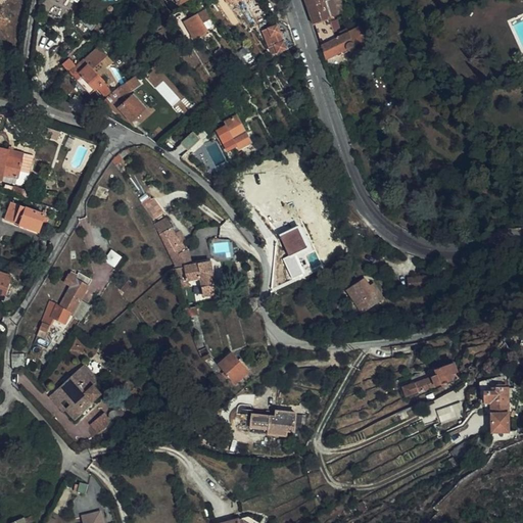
[(306,0),(321,45),(335,38),(322,0),(306,0)]
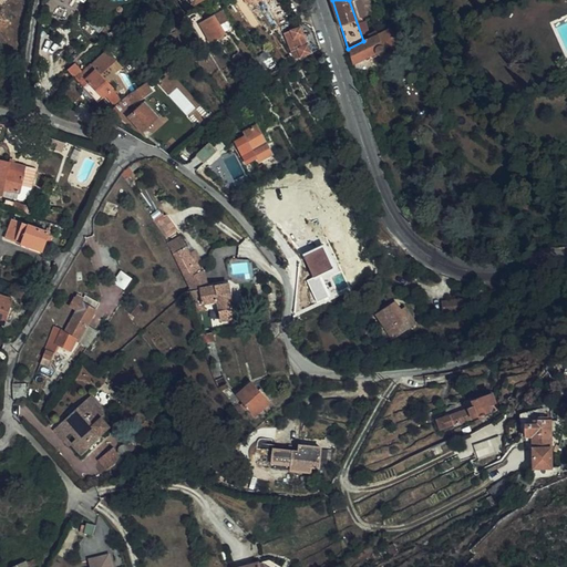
[(222,24),(229,20),(224,8),(216,12),(222,24)]
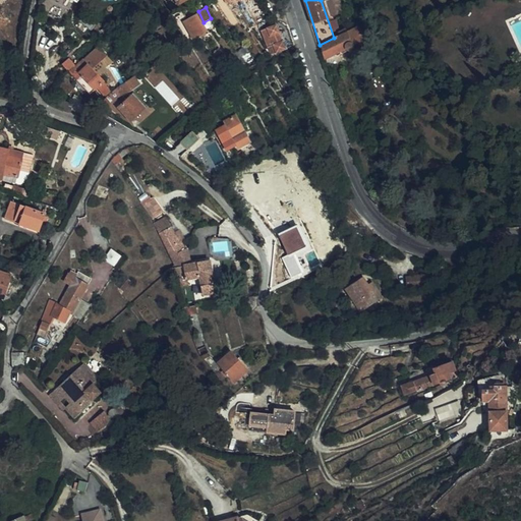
[(208,33),(195,16),(183,24),(195,42),(208,33)]
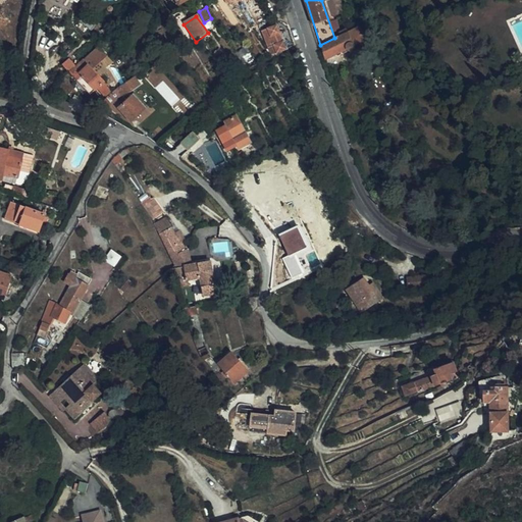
[(289,28),(288,25),(283,22),(278,21),(275,22),(276,23),(279,32),(289,28)]
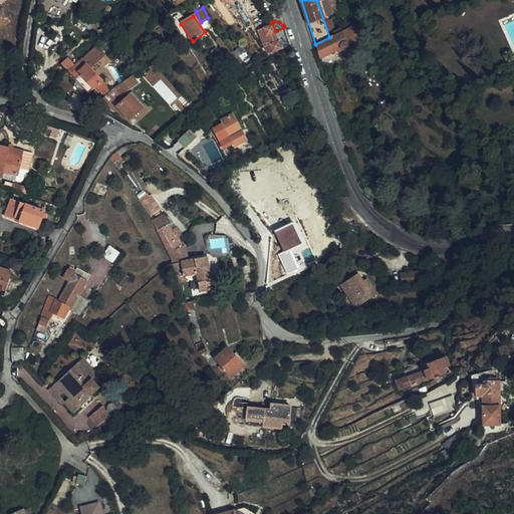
[(269,54),(289,43),(284,27),(275,31),(272,23),(258,28),(269,54)]
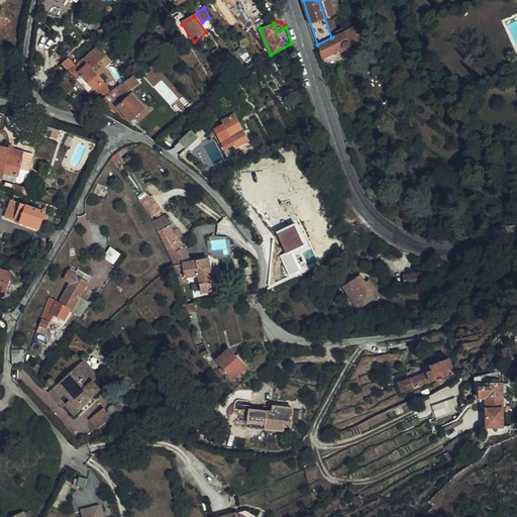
[(331,37),(317,44),(322,58),(360,38),(354,25),(343,31),(342,27),(335,30),(336,33),(331,37)]
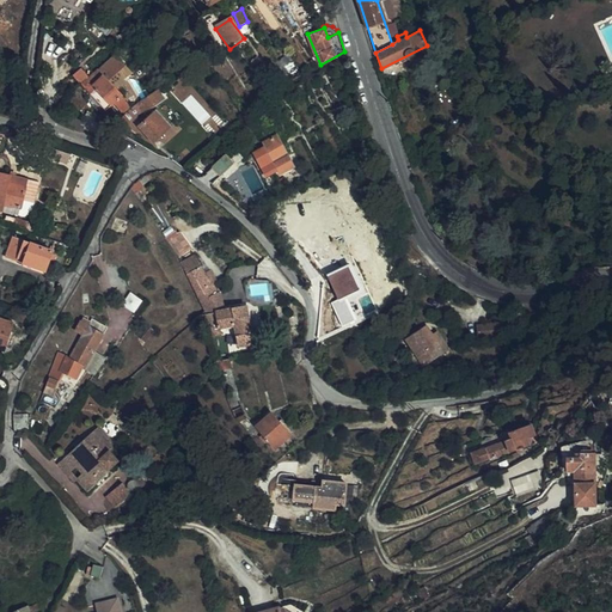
[(116,53),(80,84),(101,108),(106,103),(109,106),(111,104),(121,98),(121,97),(110,81),(127,65),(116,53)]
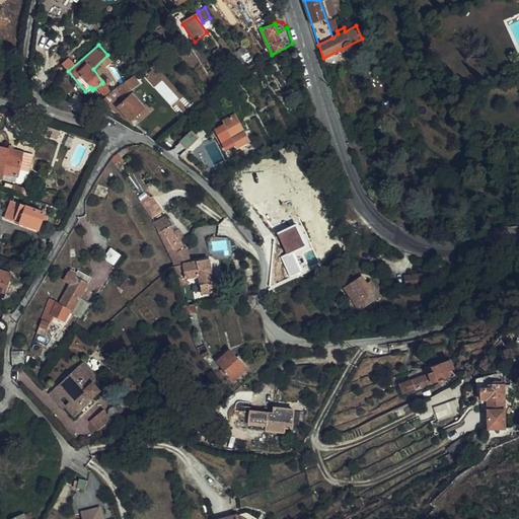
[(253,61),(249,53),(242,58),(247,65),(253,61)]
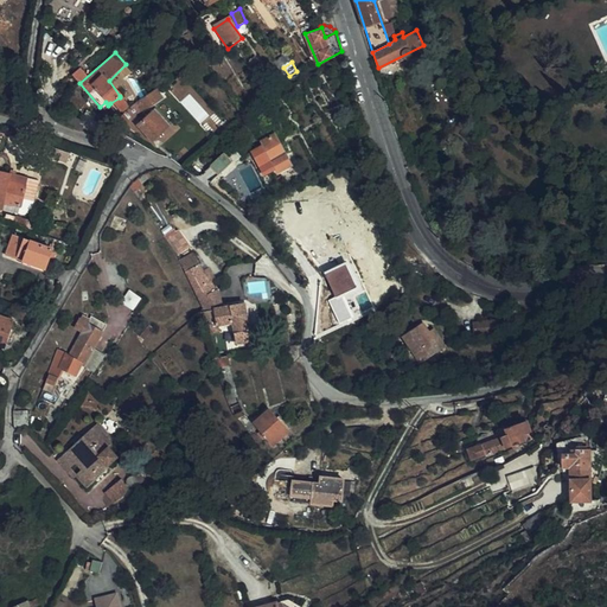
[(157,89),(140,100),(142,106),(136,109),(140,114),(164,98),(157,89)]
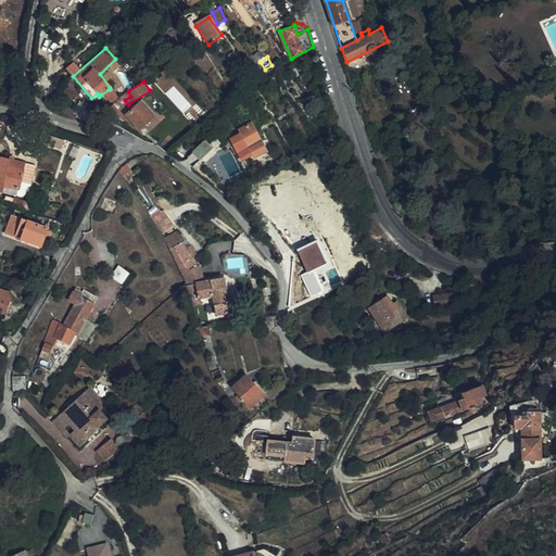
[(110,89),(101,95),(109,104),(117,99),(110,89)]
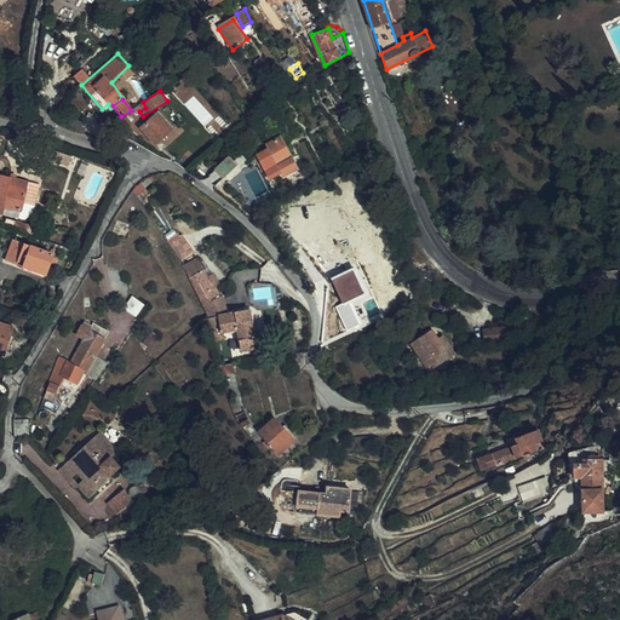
[(155,144),(172,130),(158,113),(144,125),(142,121),(139,125),(155,144)]
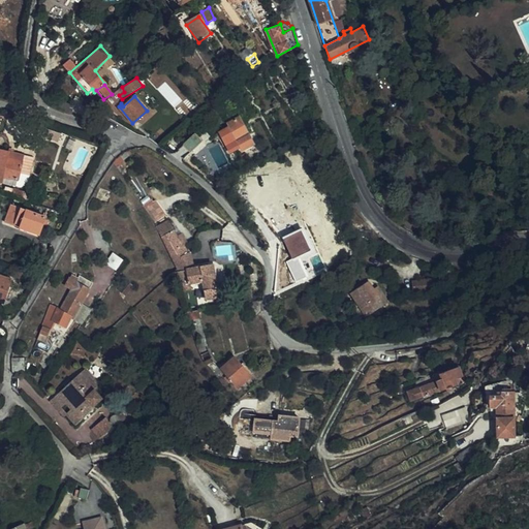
[(257,142),(239,117),(229,123),(232,127),(230,129),(244,147),(246,144),(249,148),(257,142)]
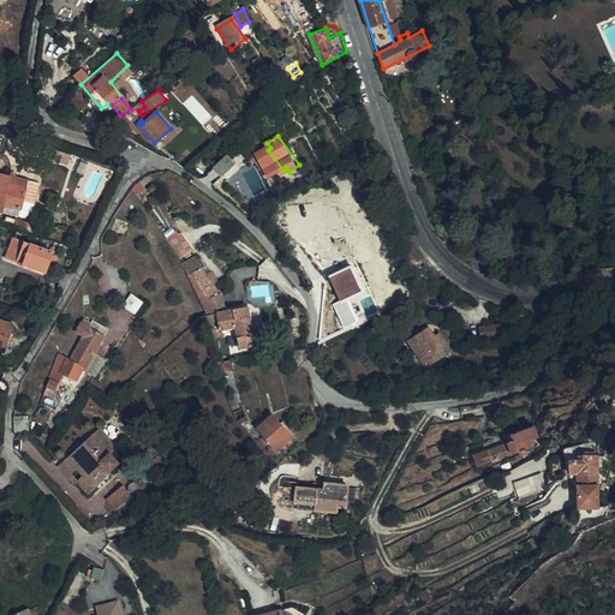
[(230,156),(202,180),(212,187),(237,166),(230,156)]
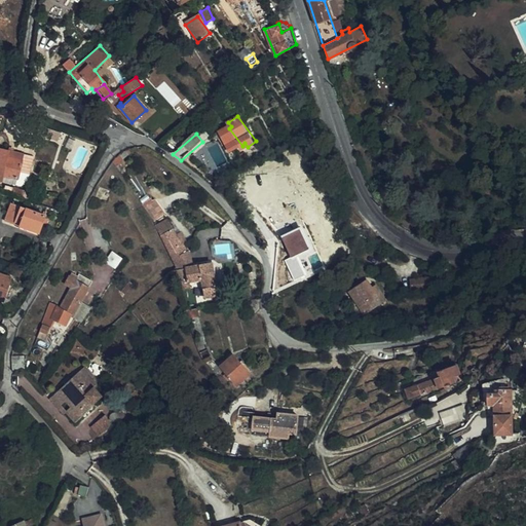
[(0,179),(20,184),(27,156),(1,149),(0,152),(0,179)]
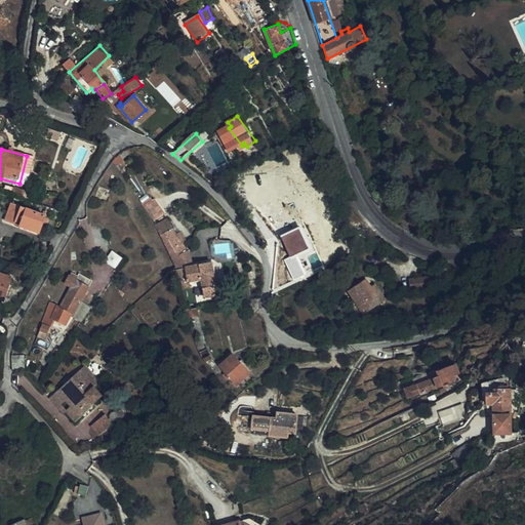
[(27,192),(24,191),(9,186),(7,189),(26,196),(27,192)]
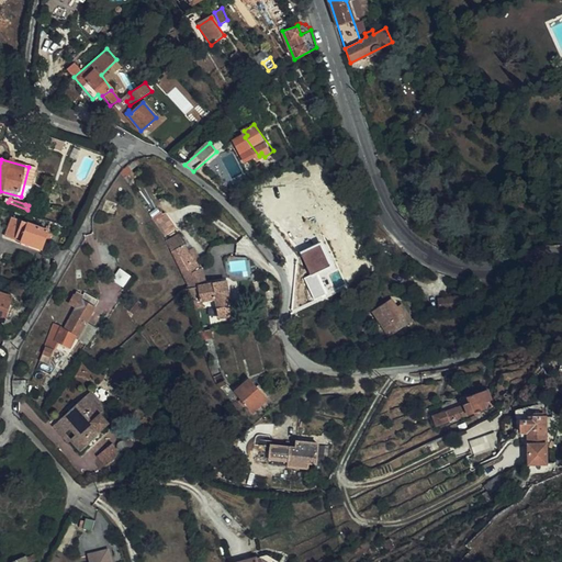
[(161,215),(154,220),(165,236),(172,231),(161,215)]
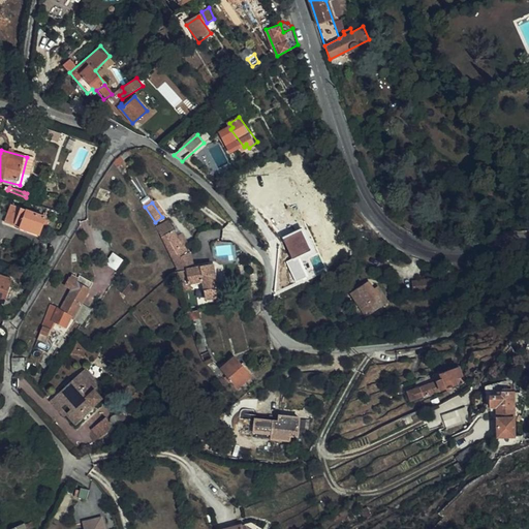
[(43,223),(44,219),(44,217),(12,205),(6,221),(39,234),(43,223)]
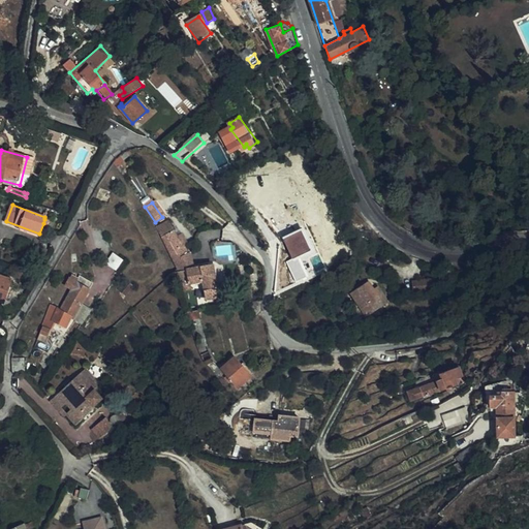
[(162,238),(179,270),(180,273),(188,289),(191,287),(197,302),(203,300),(204,303),(224,292),(214,270),(206,274),(194,250),(188,253),(177,229),(162,238)]
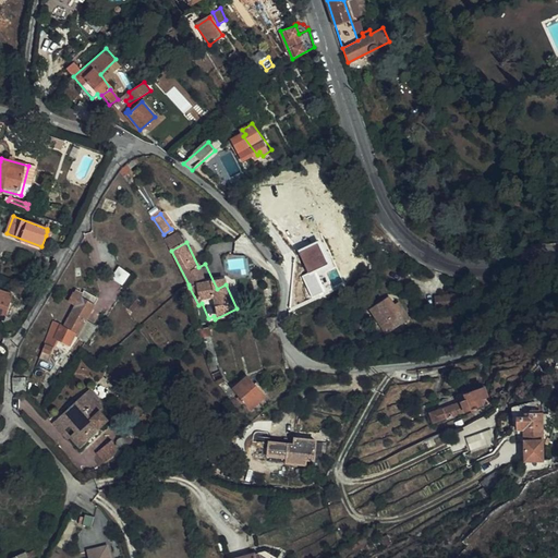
[(29,264),(33,255),(23,252),(20,261),(29,264)]
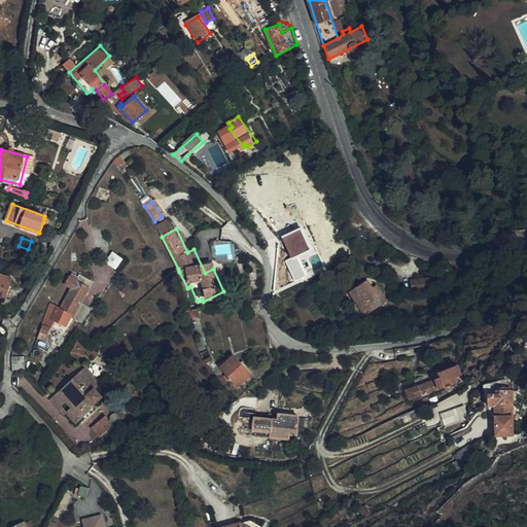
[(303,260),(294,240),(283,245),(291,265),(303,260)]
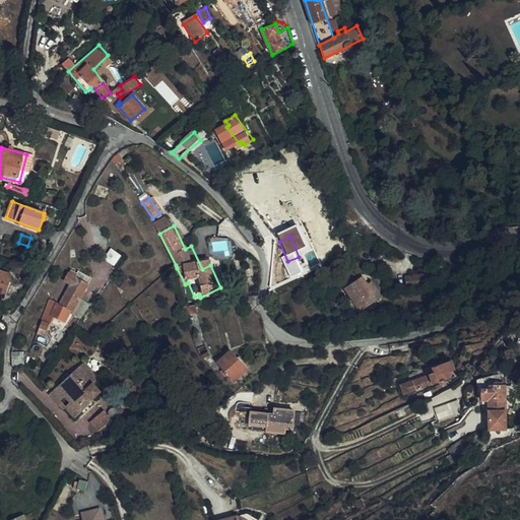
[(113,249),(107,258),(115,264),(122,254),(113,249)]
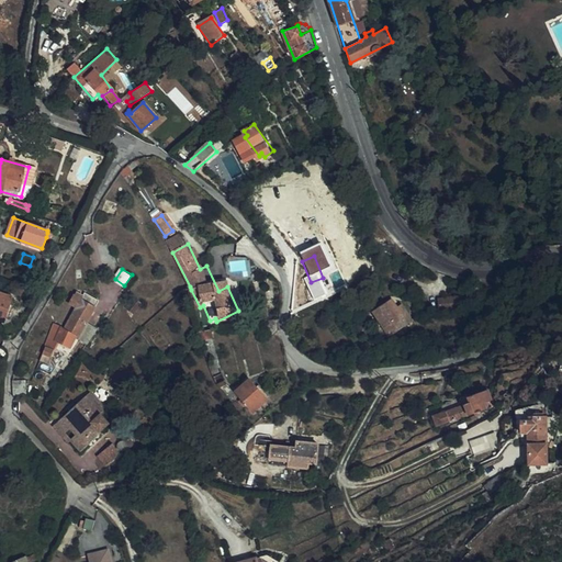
[(0,319),(4,322),(13,298),(0,293),(0,292),(2,284),(0,283),(0,319)]
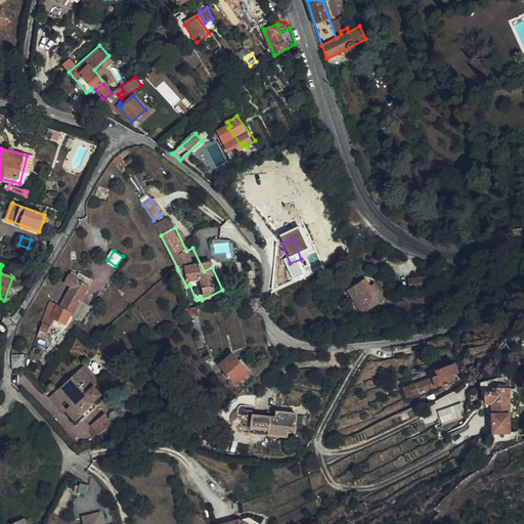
[(72,314),(79,302),(92,279),(80,271),(77,275),(73,272),(68,282),(72,286),(58,308),(50,305),(38,338),(44,341),(54,320),(67,324),(72,314)]
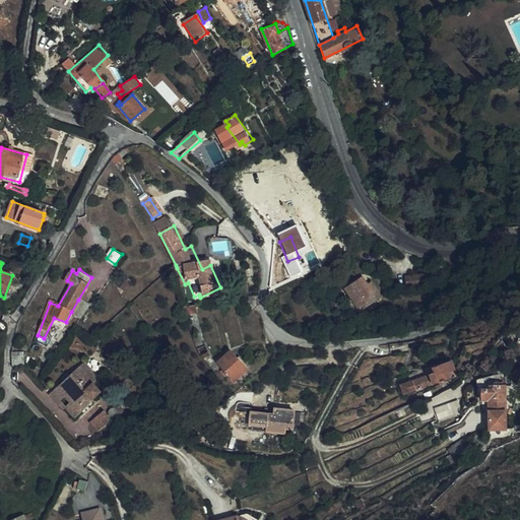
[(429,283),(427,272),(406,275),(407,286),(429,283)]
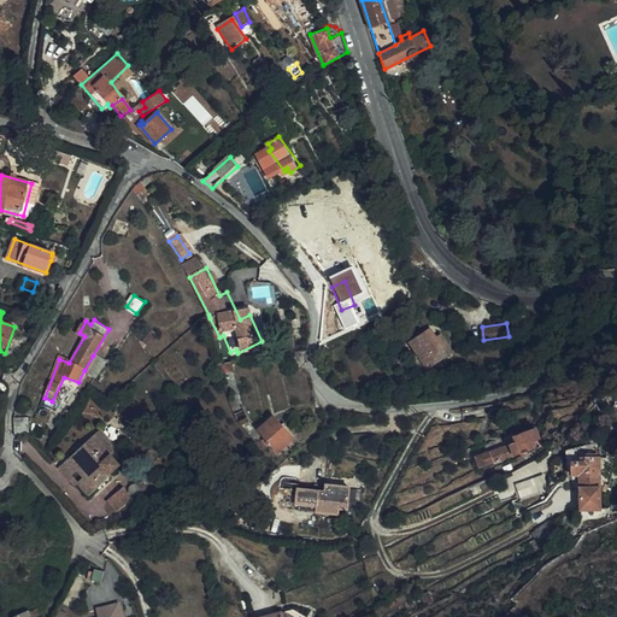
[(448,352),(435,333),(428,325),(409,339),(428,369),(448,352)]
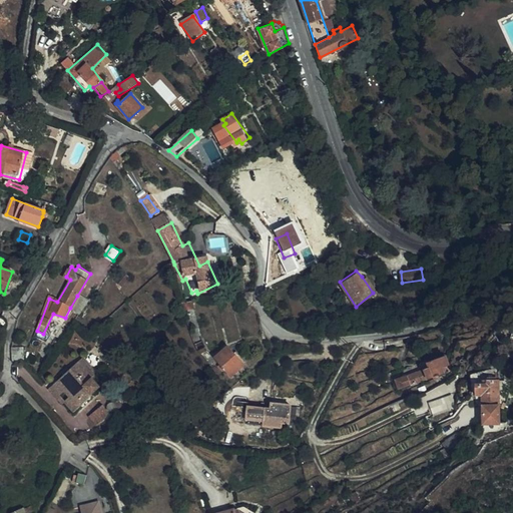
[(365,275),(362,277),(373,293),(377,291),(365,275)]
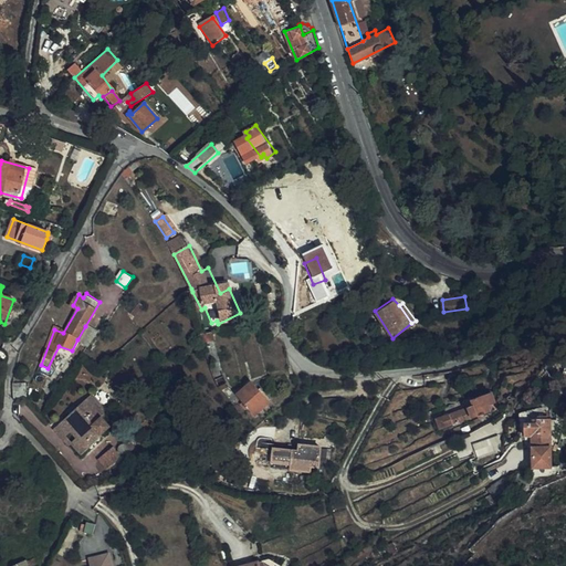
[(274,339),(283,329),(283,320),(263,326),(274,339)]
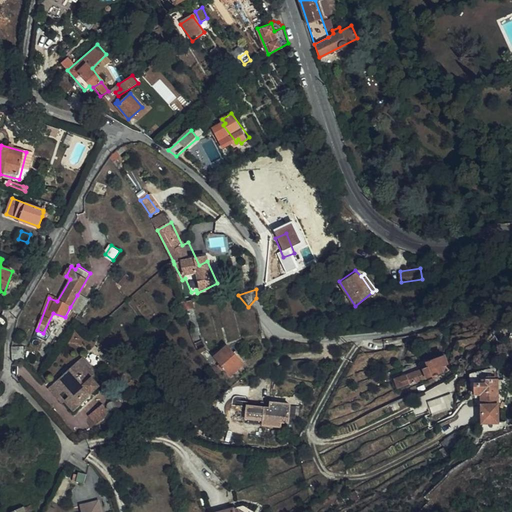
[(79,312),(86,300),(77,295),(70,307),(79,312)]
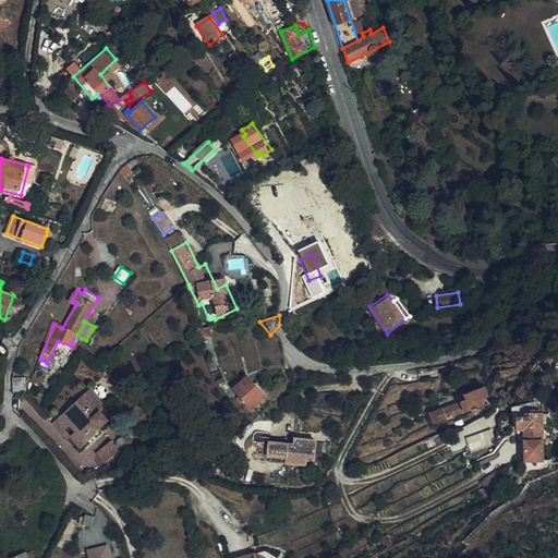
[(210,336),(197,340),(201,349),(215,344),(210,336)]
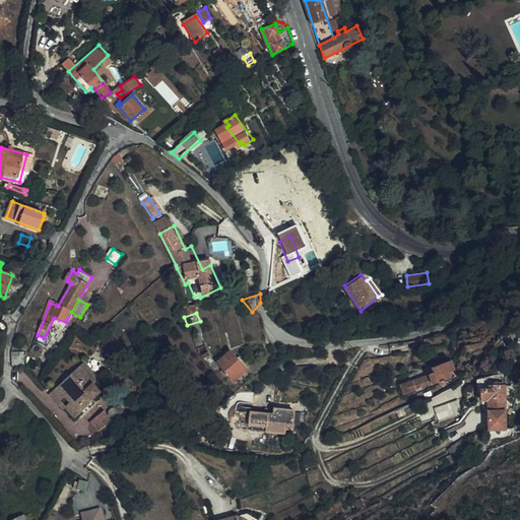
[(248,367),(250,365),(240,355),(238,358),(230,350),(217,365),(237,382),(249,368),(248,367)]
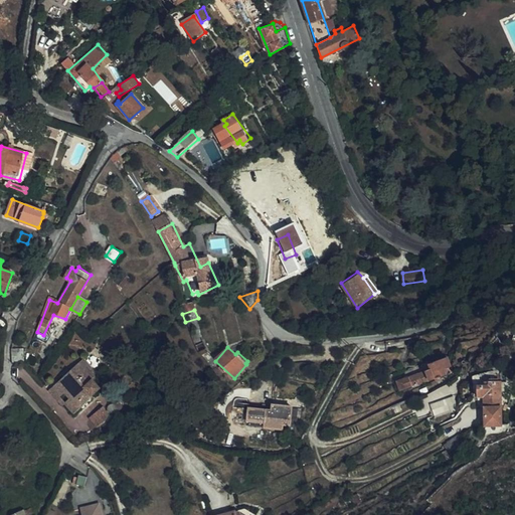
[(12,349),(13,362),(18,363),(24,363),(24,348),(12,349)]
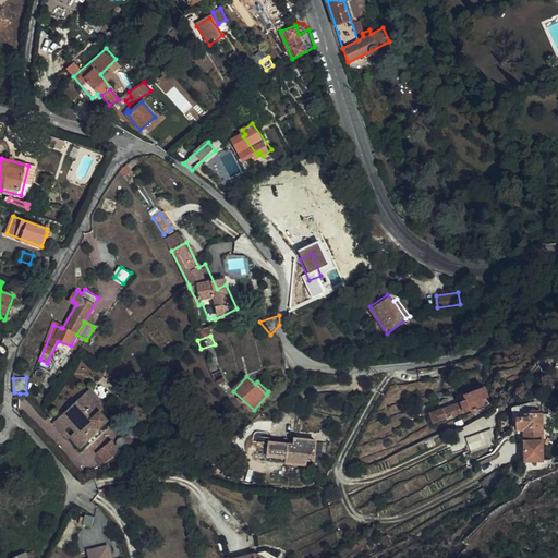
[(86,392),(104,411),(108,405),(92,388),(86,392)]
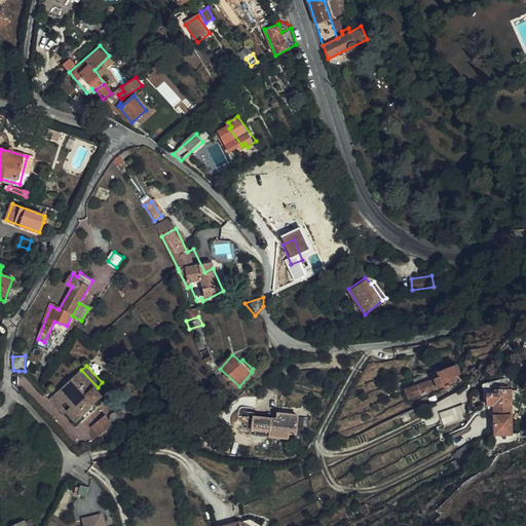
[(398,392),(401,402),(413,397),(413,398),(436,389),(437,392),(442,389),(441,387),(447,385),(445,379),(452,377),(448,367),(429,374),(429,372),(422,375),(426,383),(413,388),(412,389),(411,389),(410,390),(409,390),(408,389),(407,389),(406,389),(398,392)]
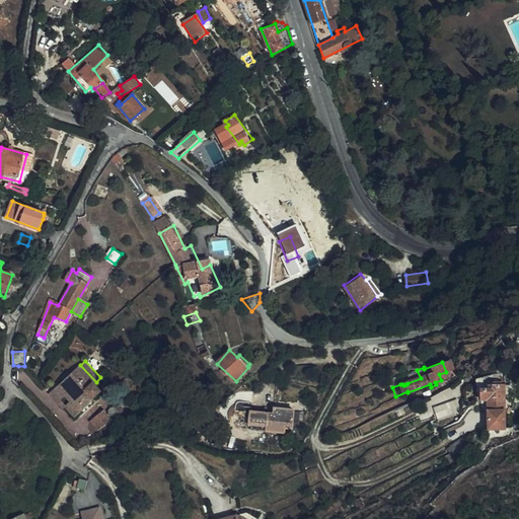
[(94,383),(96,382),(80,365),(53,390),(62,400),(68,394),(73,399),(67,405),(68,406),(76,416),(95,398),(94,397),(101,390),(94,383)]
